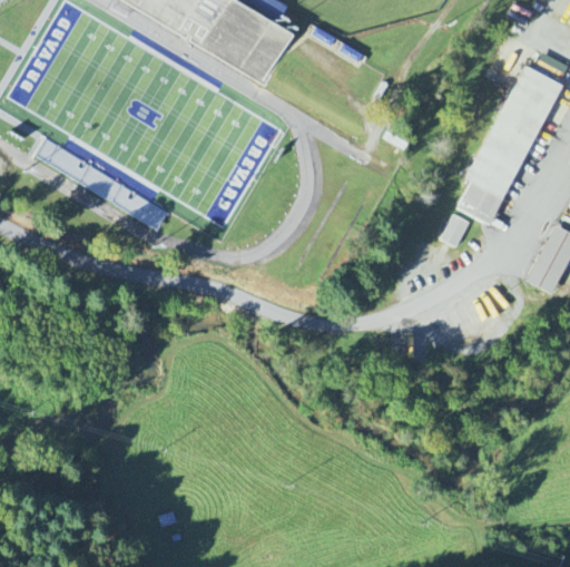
[(229,0),(290,37),(265,86),(127,0),(229,0)]
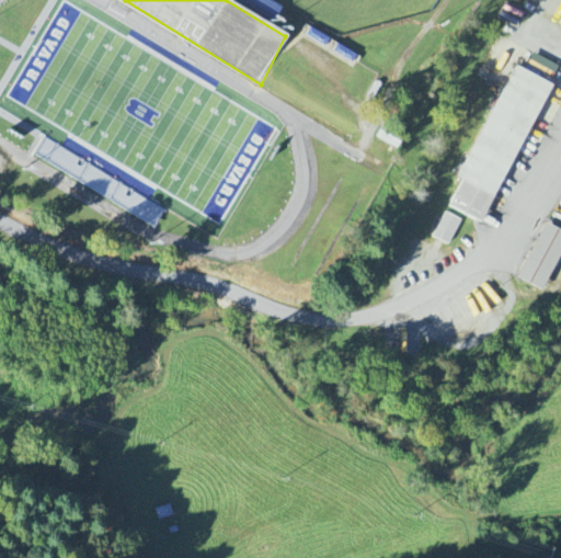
[(460,179),(461,179),(448,207),(485,223),(548,81),(511,65),(460,179)]
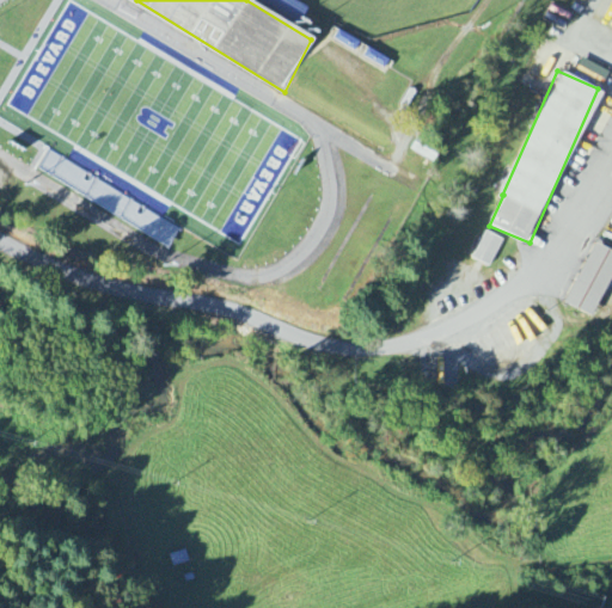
[(433,160),(439,148),(416,137),(410,148),(433,160)]
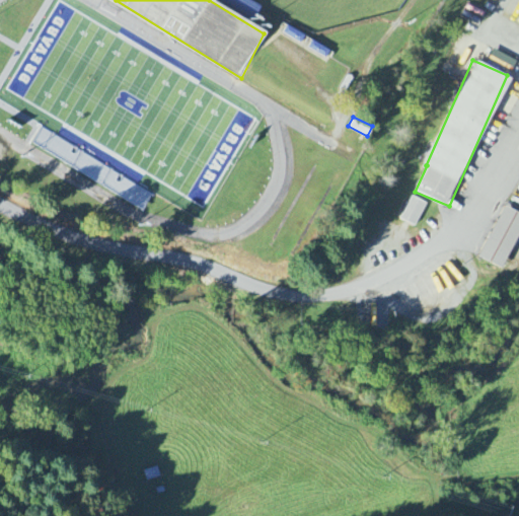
[(28,142),(40,124),(154,195),(145,212),(28,142)]
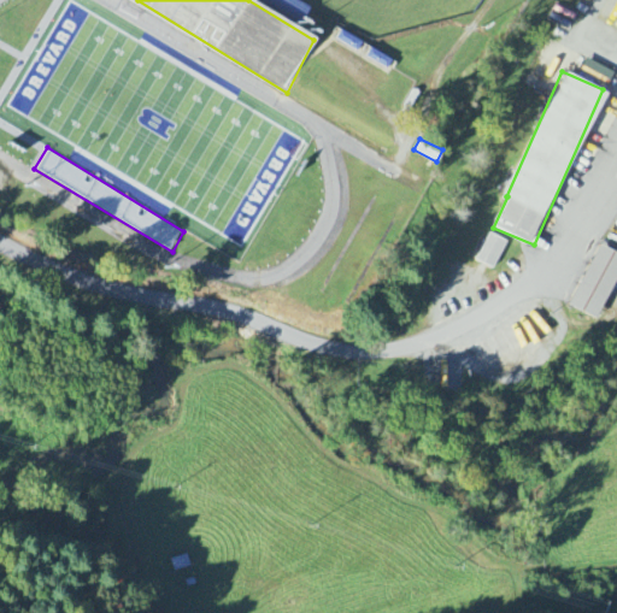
[(506,241),(489,231),(476,259),(493,267),(506,241)]
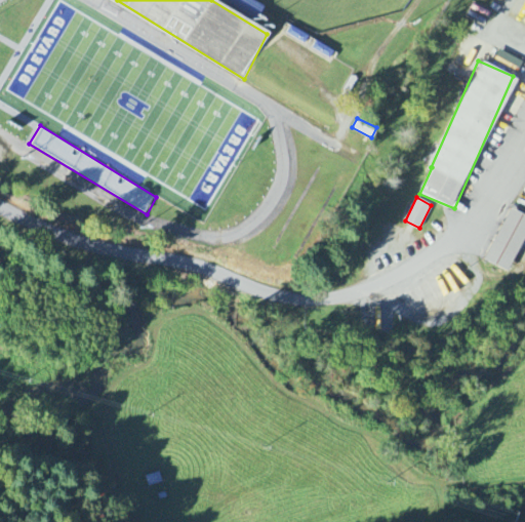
[(483,259),(508,272),(524,235),(524,214),(509,207),(483,259)]
